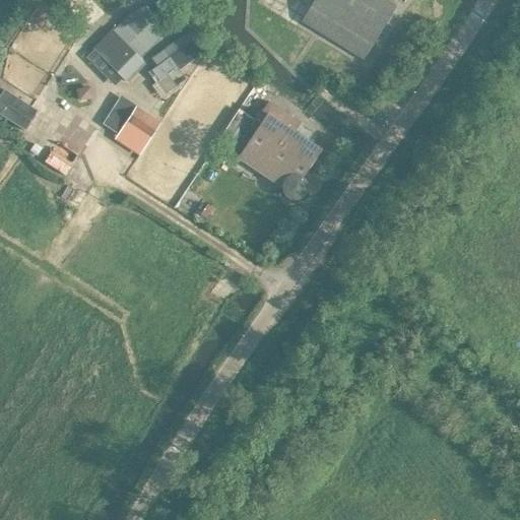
[(157,0),(154,2),(160,14),(178,6),(183,16),(194,10),(190,0),(157,0)]
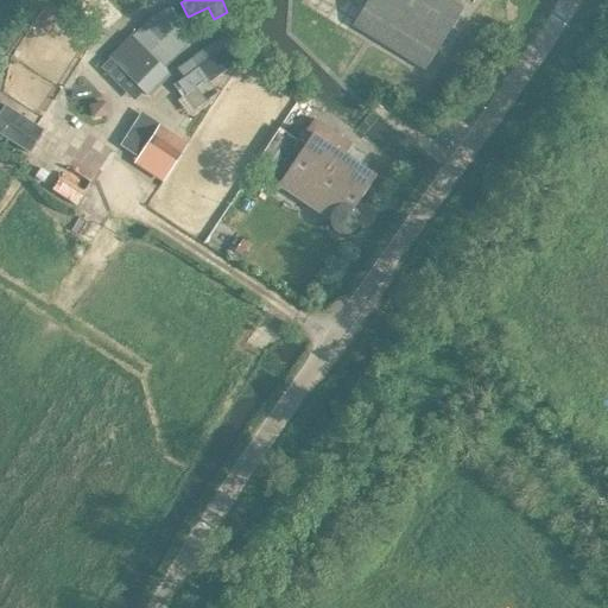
[(366,0),(352,25),(352,26),(353,25),(423,69),(424,70),(462,6),(461,7),(449,0),(366,0)]
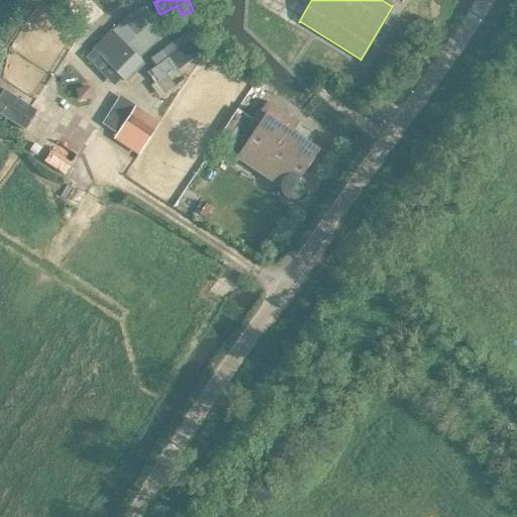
[(91,46),(108,64),(104,67),(112,75),(115,71),(124,80),(142,62),(138,58),(164,32),(151,18),(144,5),(129,12),(111,29),(110,28),(91,46)]
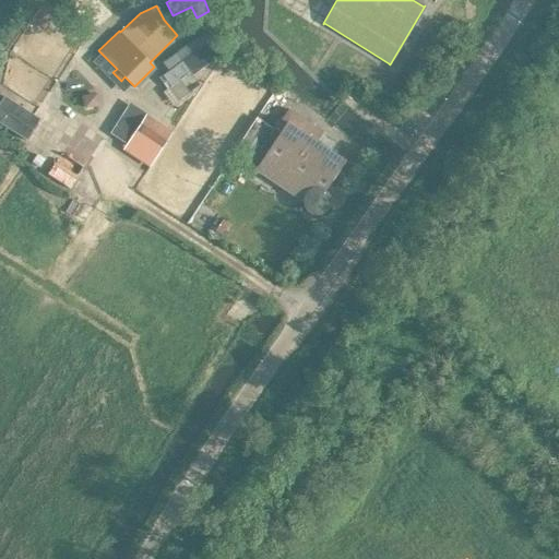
[(158,76),(167,88),(190,71),(192,74),(218,55),(215,51),(216,50),(203,32),(159,66),(165,72),(158,76)]
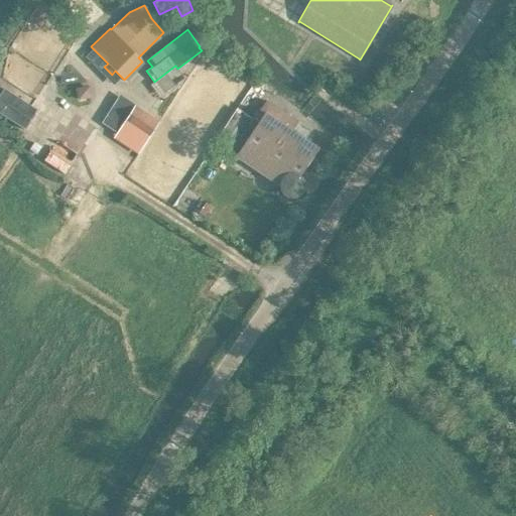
[(88,86),(77,88),(79,99),(90,97),(88,86)]
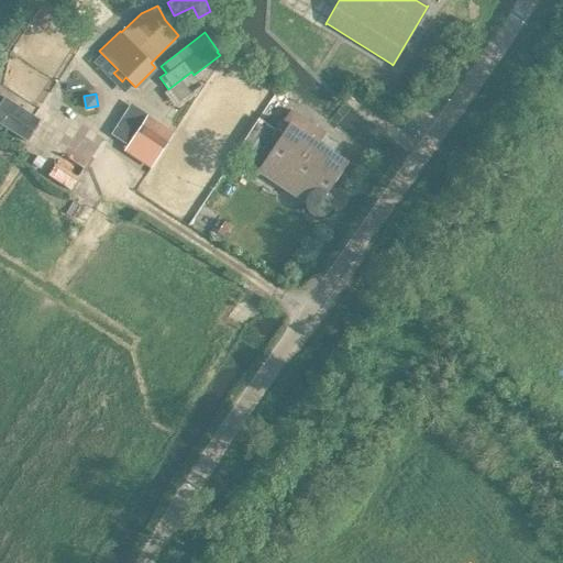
[(15,105),(3,96),(0,101),(0,123),(26,141),(40,120),(15,105)]
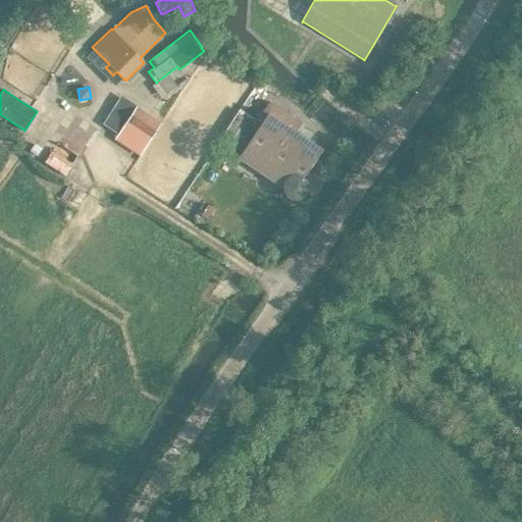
[(105,123),(144,148),(161,122),(121,98),(105,123)]
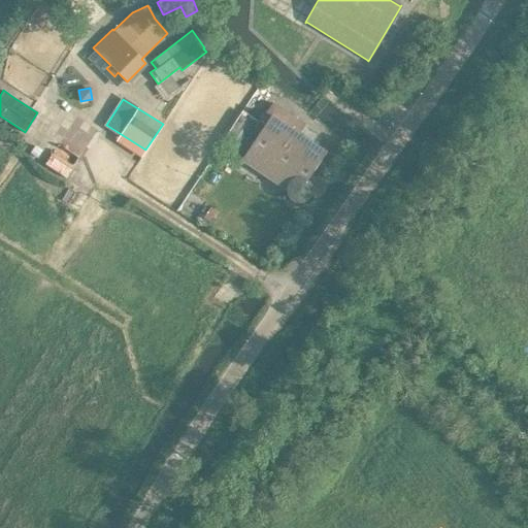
[(267,172),(287,186),(286,188),(286,190),(286,192),(287,194),(290,199),(295,202),(301,202),(305,199),(308,195),(309,190),(308,186),(305,182),(325,153),(307,141),(309,138),(314,131),(271,103),(253,131),(257,134),(240,160),(264,176),(267,172)]
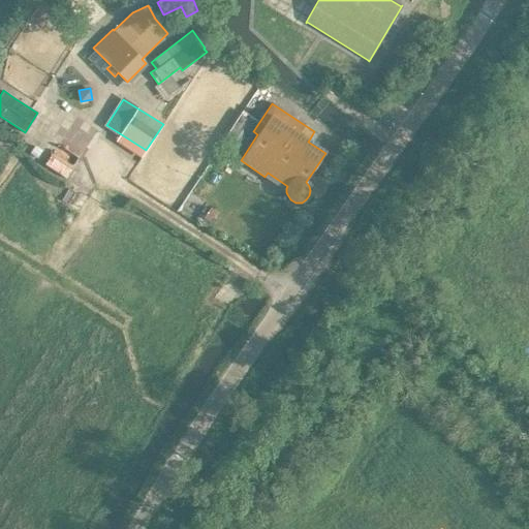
[(219,146),(229,153),(247,128),(236,121),(219,146)]
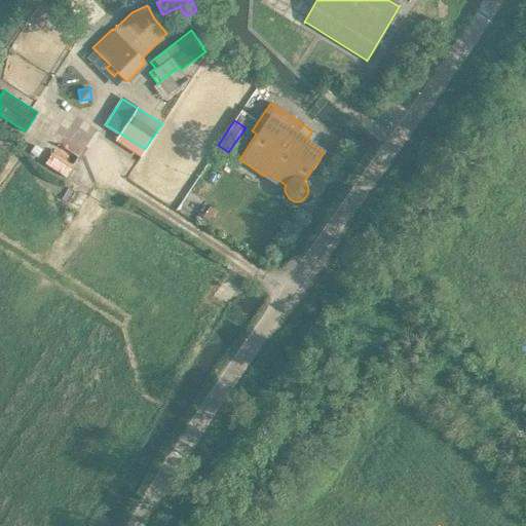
[(68,175),(78,153),(55,143),(45,163),(68,175)]
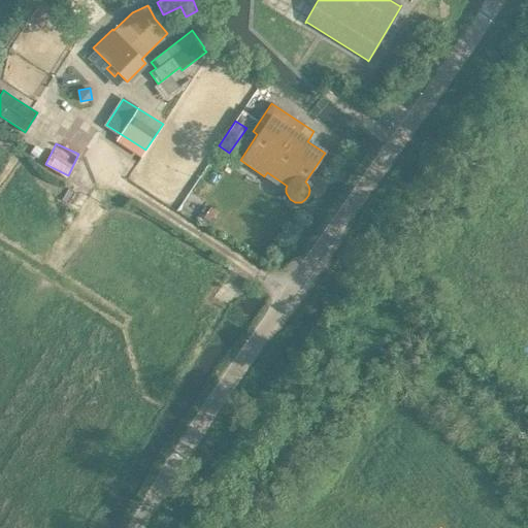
[(79,210),(92,192),(70,178),(58,198),(79,210)]
